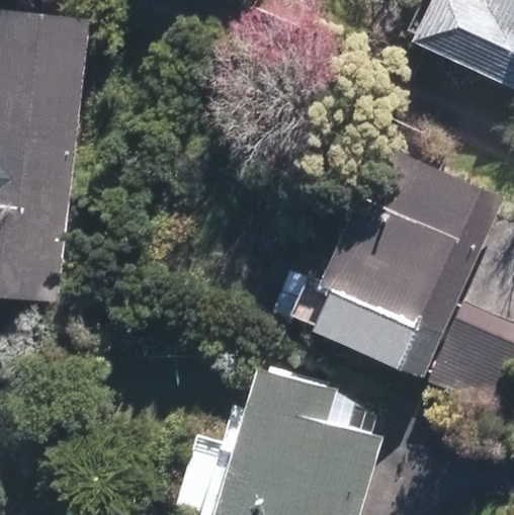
[(425,0),(408,35),(513,86),(513,0),(425,0)]
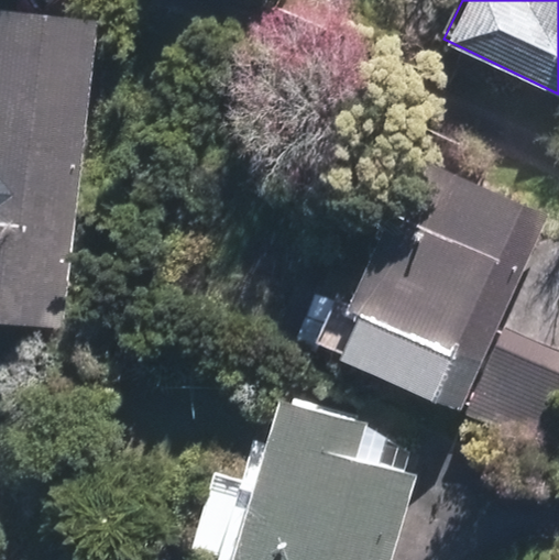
[(0,320),(65,327),(92,29),(0,19),(0,320)]
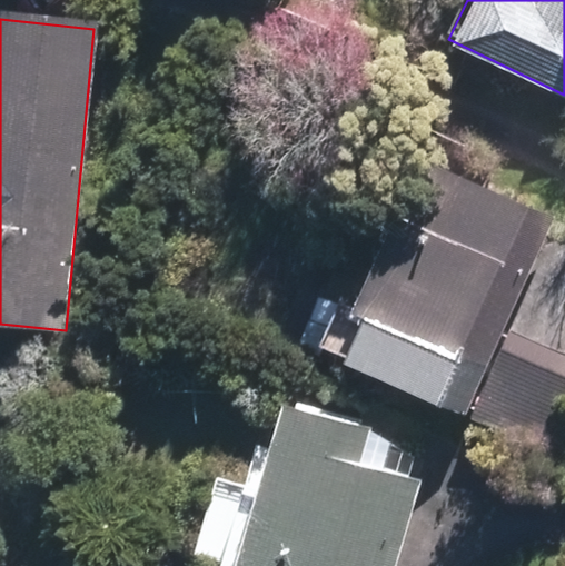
[(461,415),(548,218),(432,167),(406,225),(396,221),(354,317),(363,320),(344,364),(461,415)]
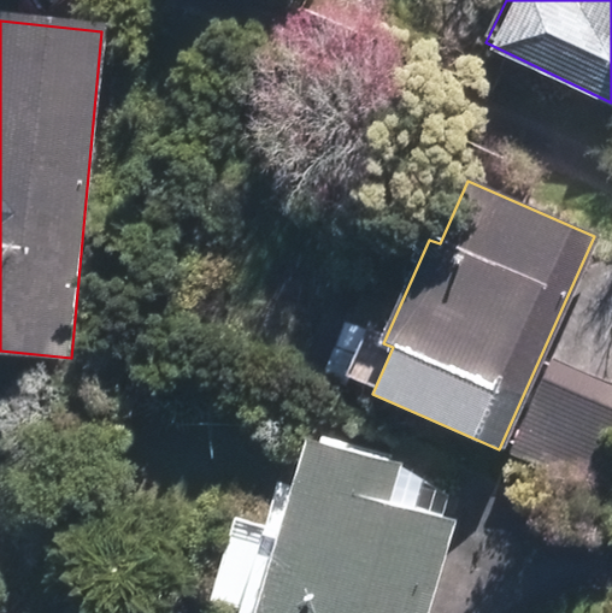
[(611,387),(552,361),(511,457),(598,494),(611,460),(611,387)]
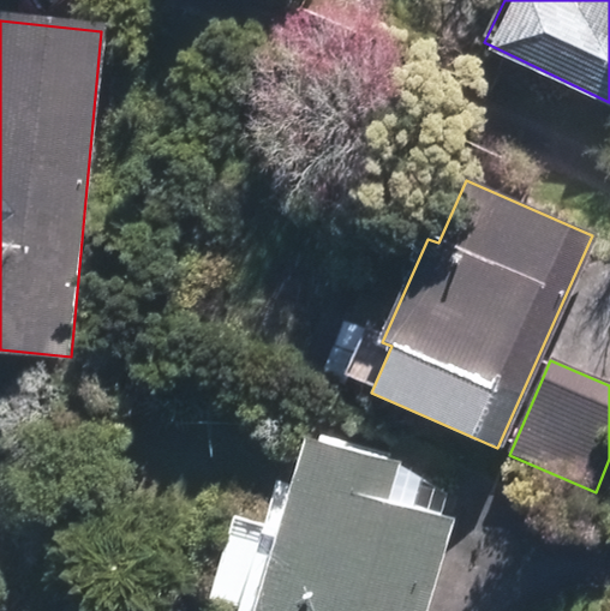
[(425,610),(462,485),(306,439),(255,610),(425,610)]
